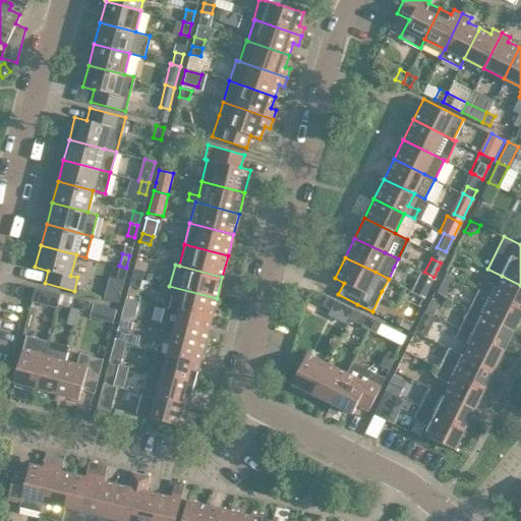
[(123,280),(126,268),(119,266),(115,278),(123,280)]
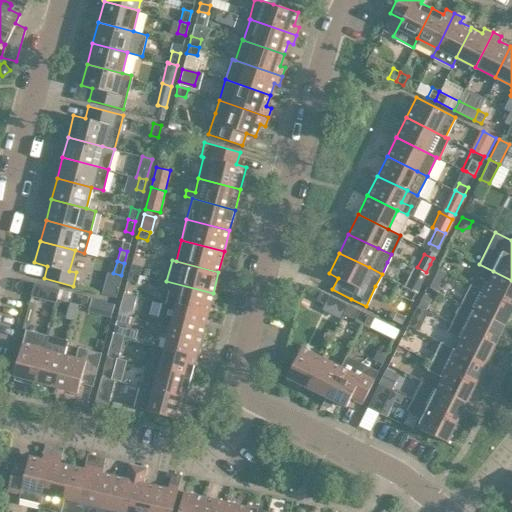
[(128,271),(138,273),(141,265),(131,263),(128,271)]
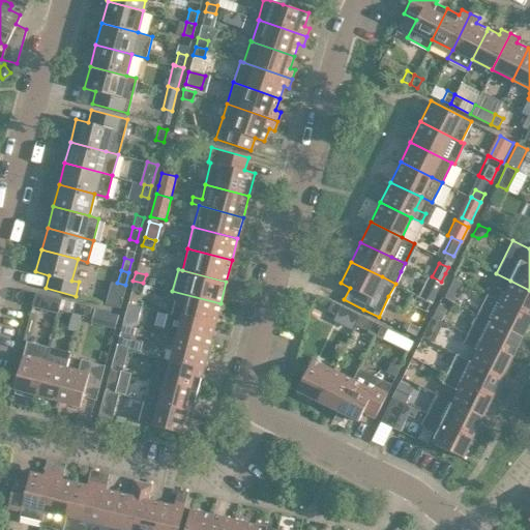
[(441,282),(436,293),(442,296),(446,298),(457,280),(451,277),(445,273),(441,282)]
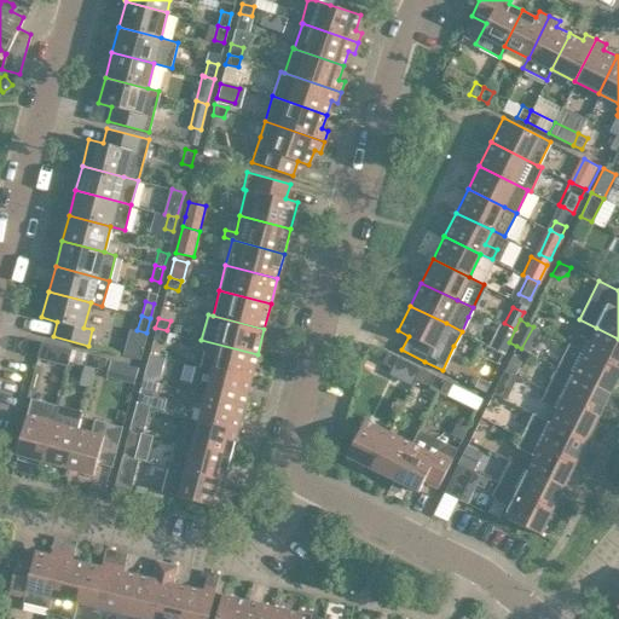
[(515,329),(504,323),(503,323),(492,346),(504,352),(509,342),(515,329)]
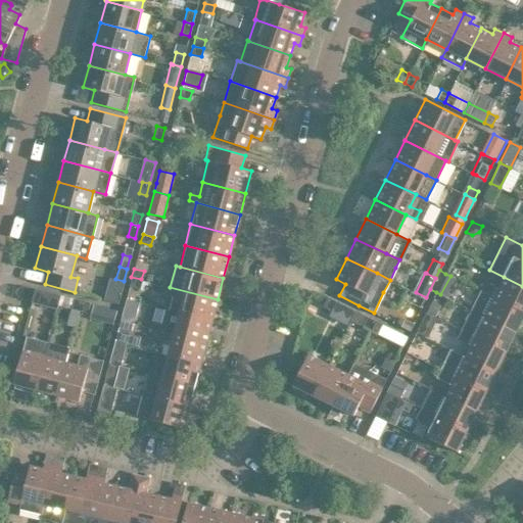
[(139,288),(141,279),(131,277),(129,285),(139,288)]
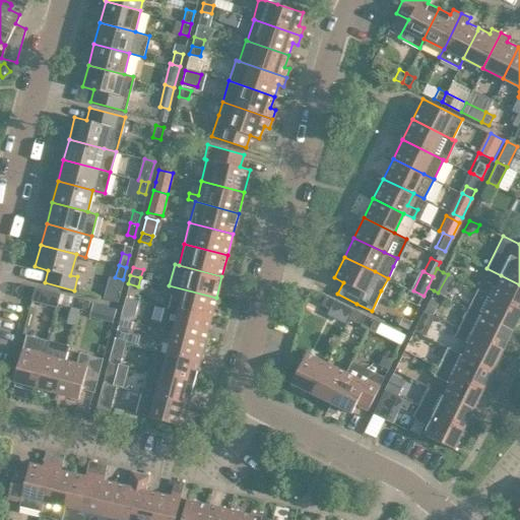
[(481,279),(477,287),(519,309),(519,284),(501,275),(496,286),(481,279)]
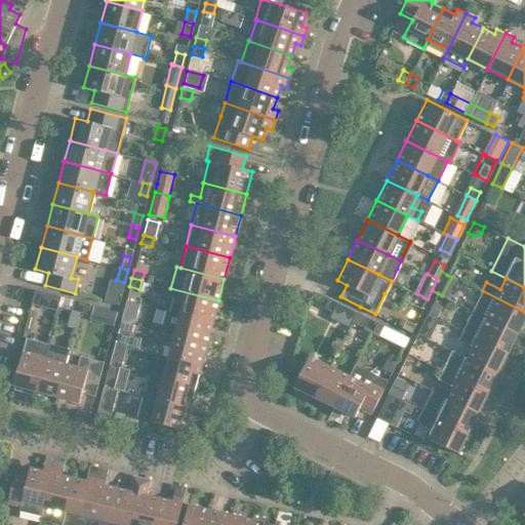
[(212,322),(218,300),(170,288),(167,287),(165,294),(173,296),(169,311),(212,322)]
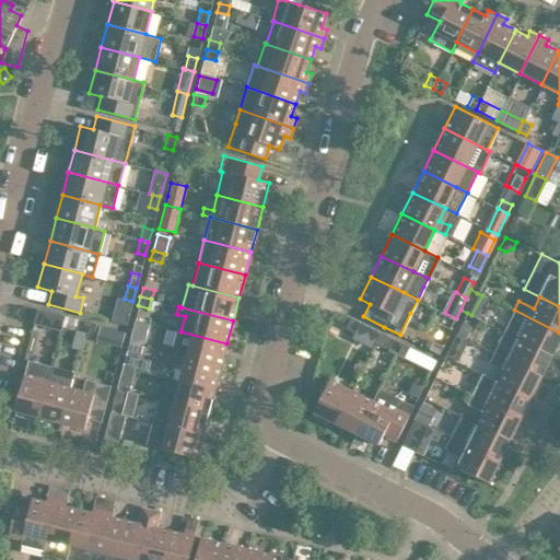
[(33,323),(37,324),(60,330),(65,315),(37,307),(33,323)]
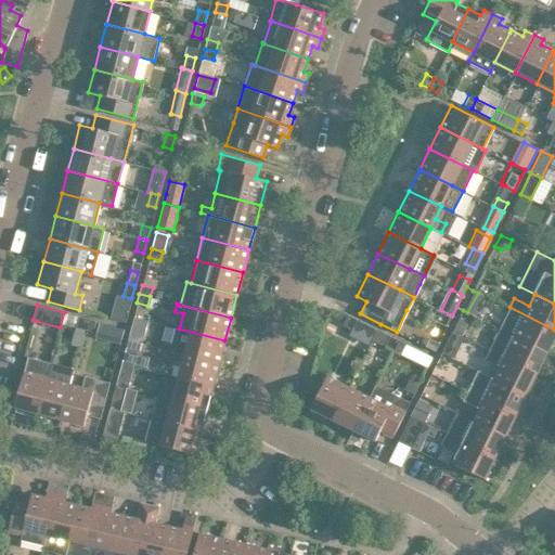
[(499,328),(514,336),(546,351),(554,334),(554,330),(510,307),(499,328)]
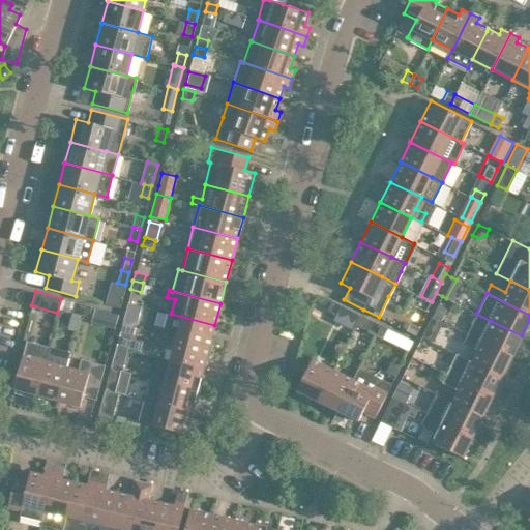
[(326,310),(334,314),(340,304),(331,300),(326,310)]
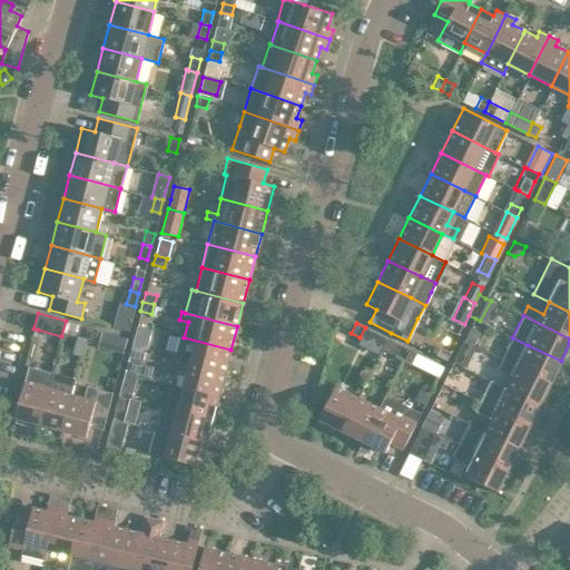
[(77,335),(86,338),(88,327),(79,324),(77,335)]
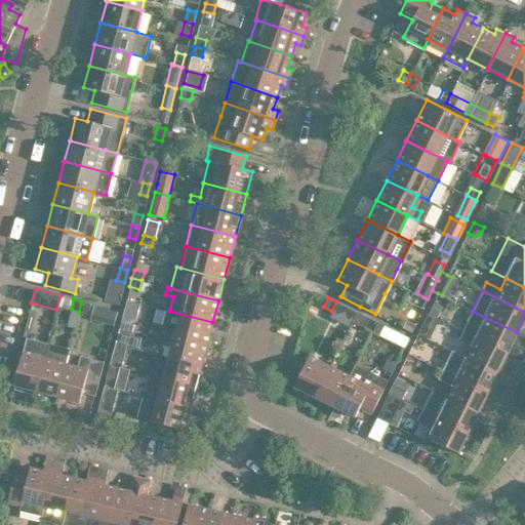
[(136,303),(126,299),(121,321),(131,324),(136,303)]
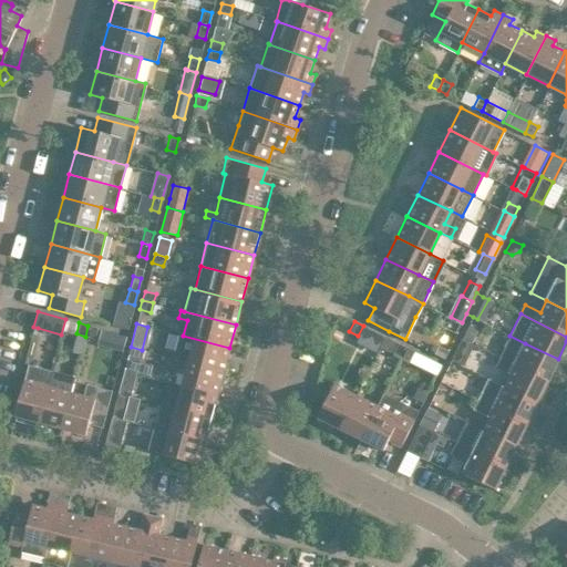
[(88,326),(85,337),(94,339),(98,328),(88,326)]
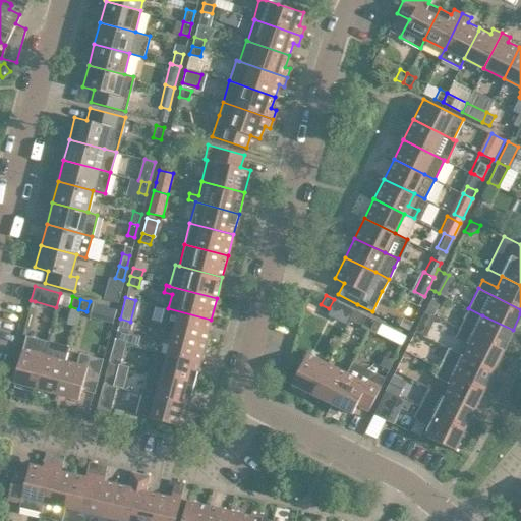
[(430,299),(424,311),(432,314),(439,303),(430,299)]
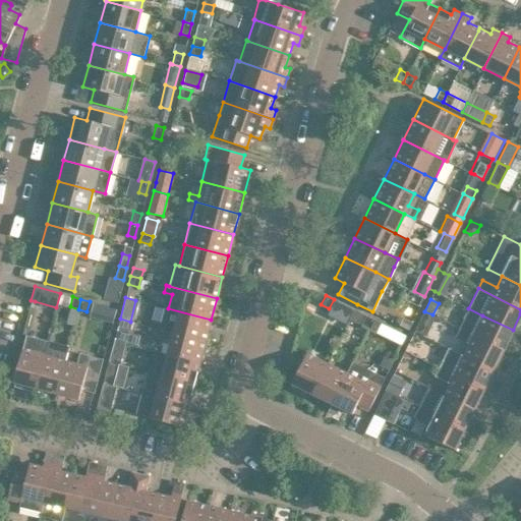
[(162,306),(157,328),(172,332),(205,341),(211,320),(168,308),(162,306)]
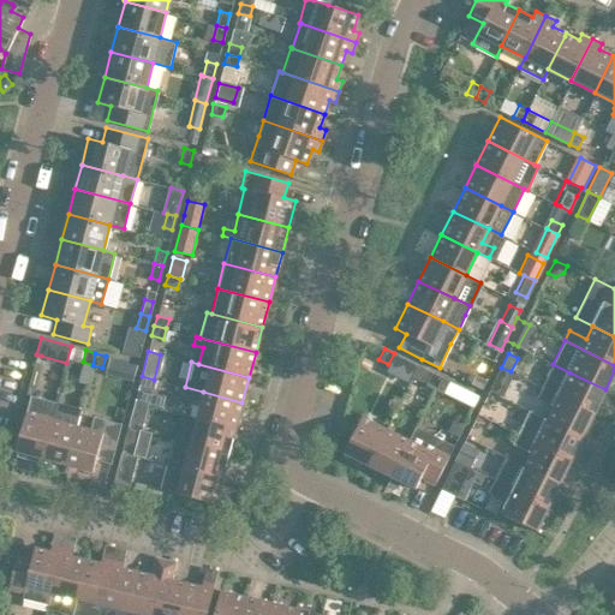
[(547,377),(541,387),(593,413),(605,389),(553,363),(547,377)]
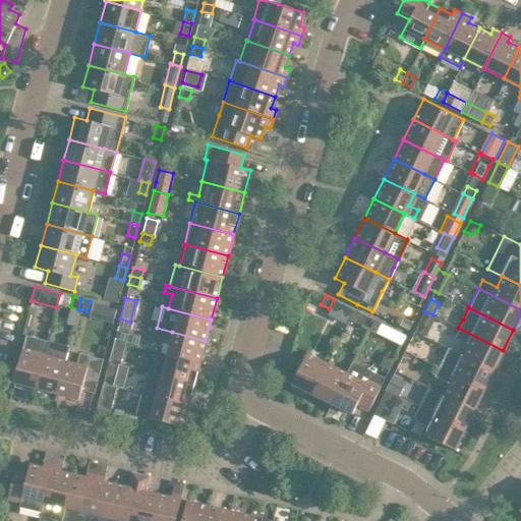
[(360,325),(368,328),(372,319),(365,314),(360,325)]
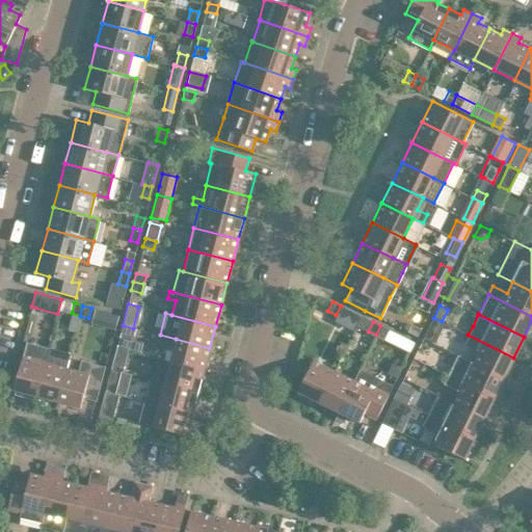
[(406,330),(417,336),(420,328),(410,323),(406,330)]
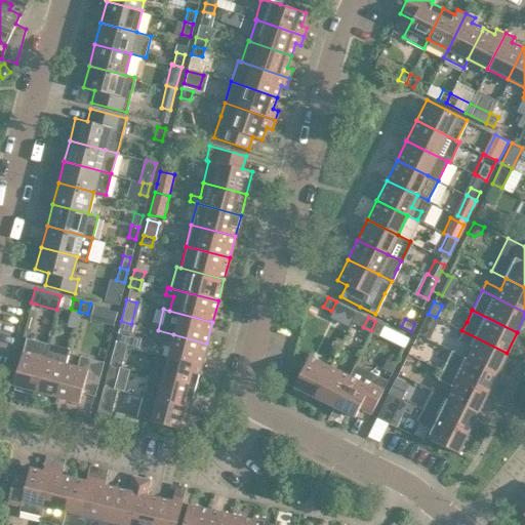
[(375,321),(371,330),(378,334),(384,325),(375,321)]
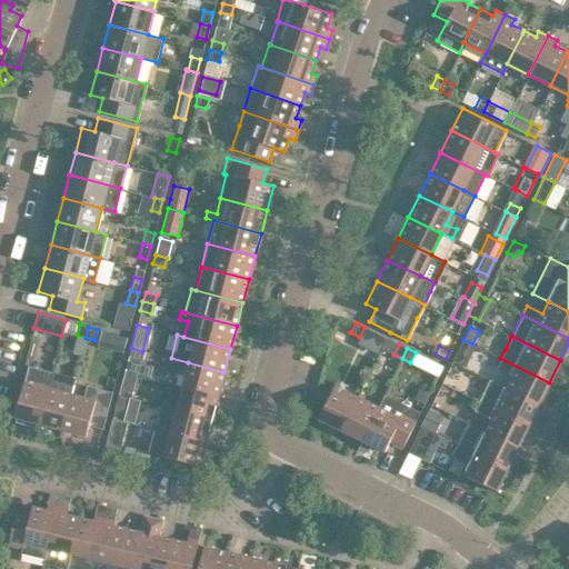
[(455,358),(453,361),(463,367),(470,353),(460,348),(459,350),(455,358)]
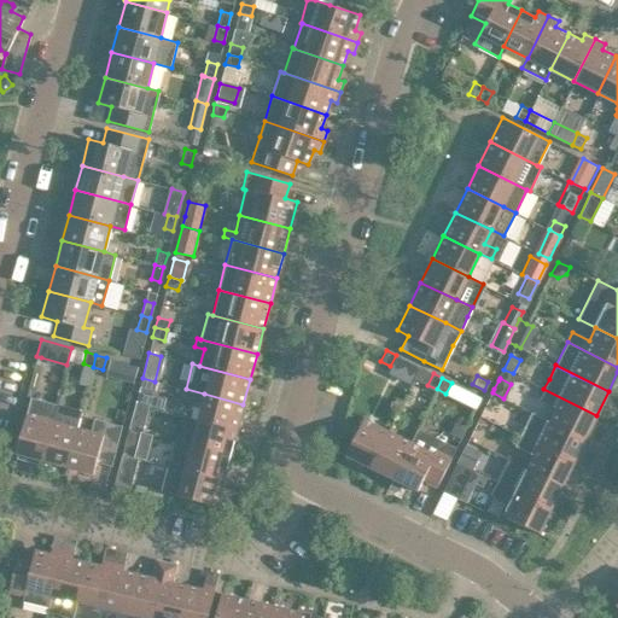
[(135,403),(147,406),(151,392),(139,389),(135,403)]
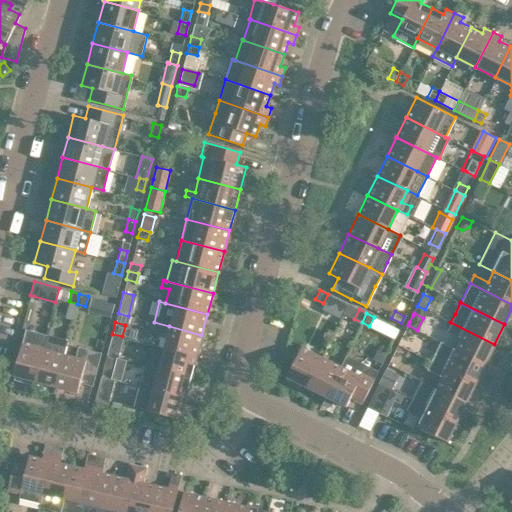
[(494,344),(450,322),(446,330),(460,337),(455,348),(485,363),(494,344)]
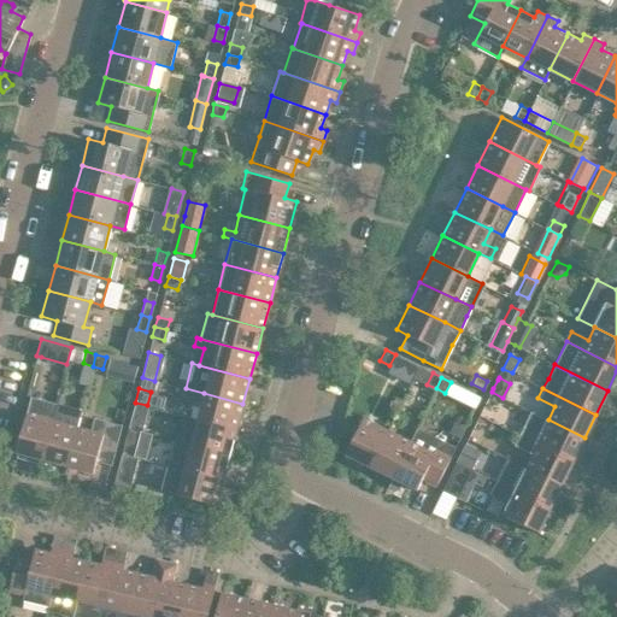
[(204,393),(198,418),(236,429),(242,404),(204,393)]
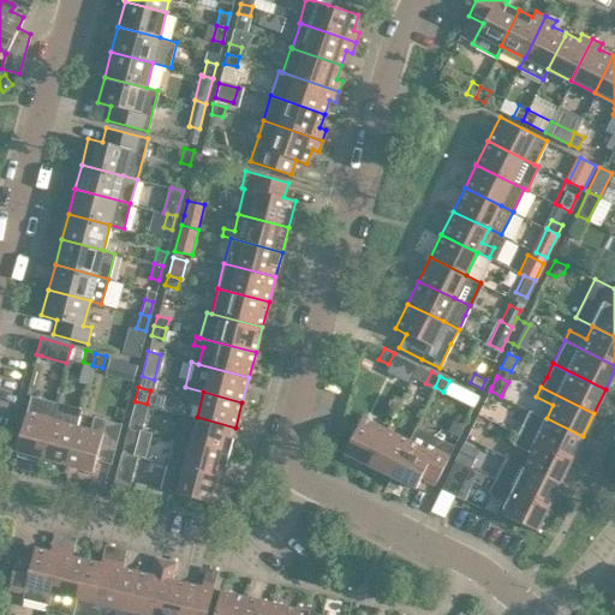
[(66,464),(77,425),(81,407),(57,401),(52,418),(41,458),(66,464)]
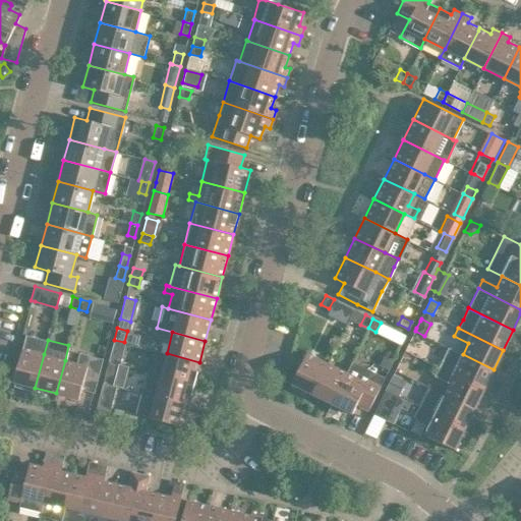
[(114,340),(108,361),(118,363),(124,342),(114,340)]
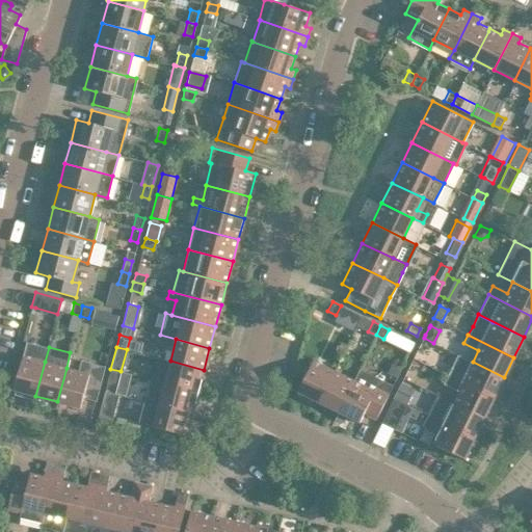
[(447,374),(448,375),(494,397),(504,377),(473,362),(457,354),(447,374)]
